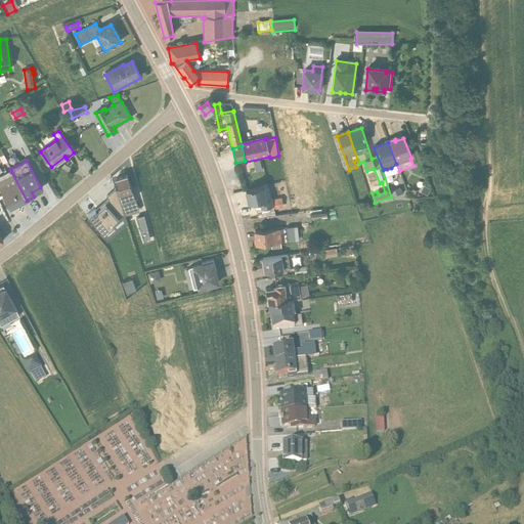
[(250,163),(253,175),(263,172),(260,161),(250,163)]
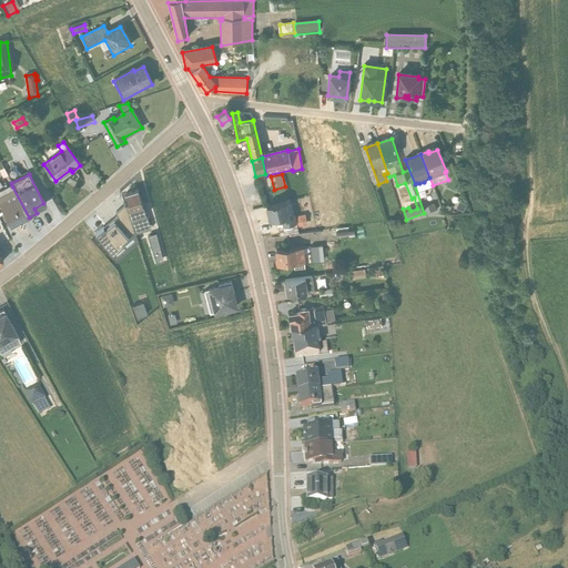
[(29,217),(12,186),(0,192),(0,215),(3,214),(10,226),(29,217)]
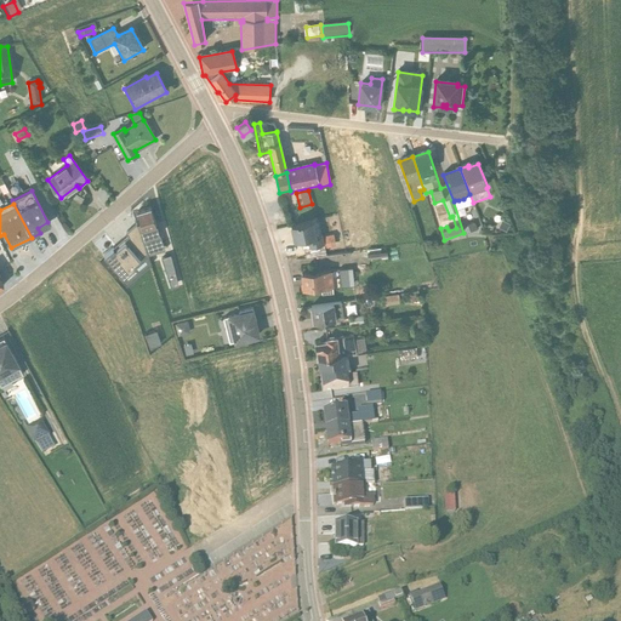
[(142,232),(157,228),(151,209),(136,214),(142,232)]
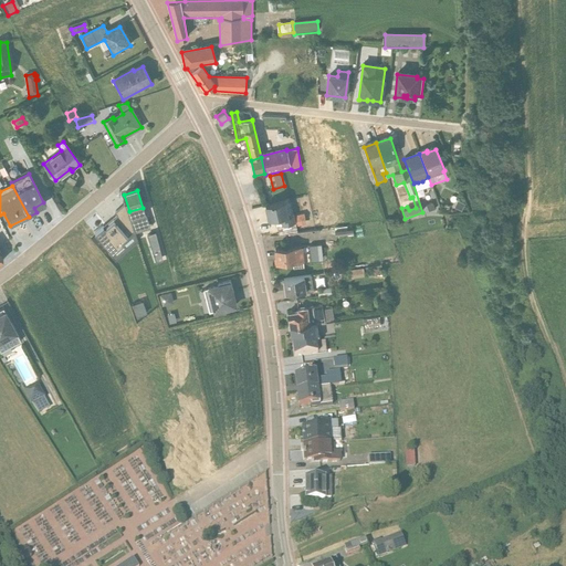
[(285,202),(264,207),(268,221),(274,220),(279,236),(296,233),(293,213),(287,215),(285,202)]
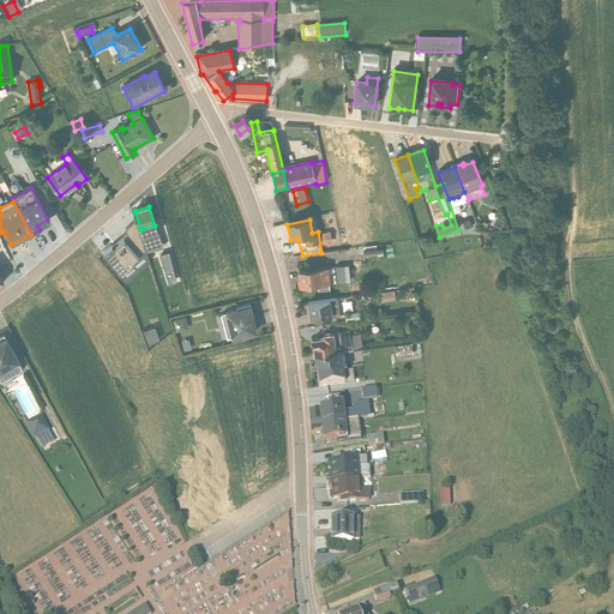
[(136,222),(134,222),(124,232),(126,234),(102,254),(119,274),(118,276),(125,284),(149,264),(136,222)]
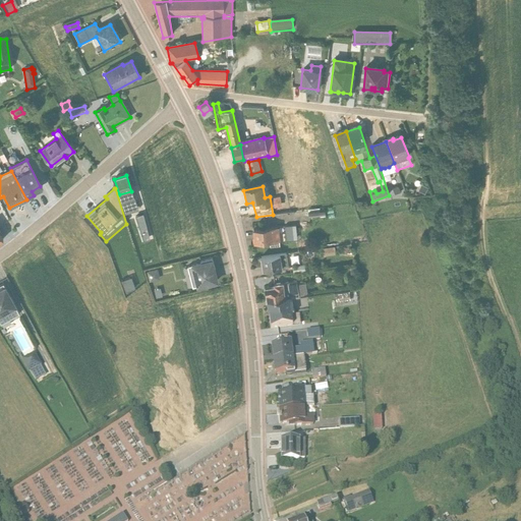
[(317,203),(291,203),(291,211),(317,211),(317,203)]
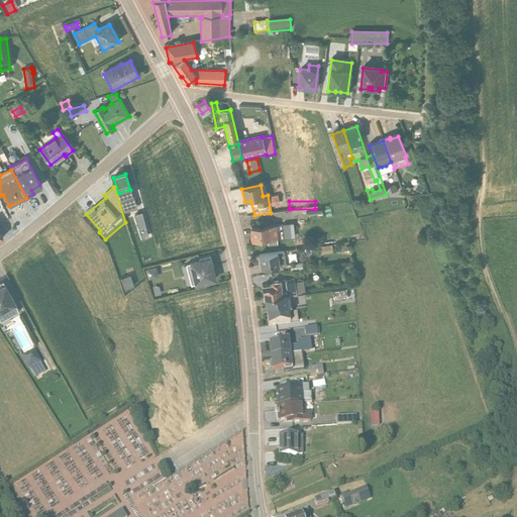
[(143,240),(151,237),(142,212),(134,215),(143,240)]
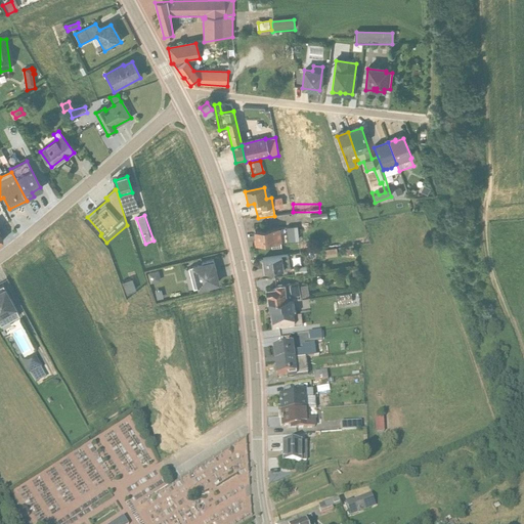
[(288,244),(299,243),(297,228),(286,229),(288,244)]
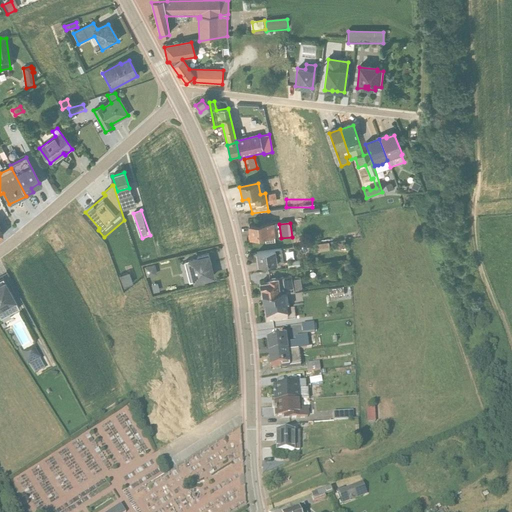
[(273,224),(247,227),(248,236),(247,236),(248,243),(252,242),(252,239),(264,238),(264,243),(281,241),(280,236),(274,236),(273,224)]
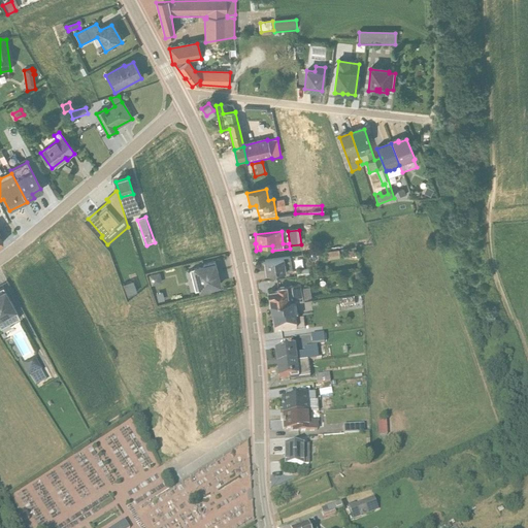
[(290,258),(263,261),(265,275),(275,274),(276,275),(292,273),(290,258)]
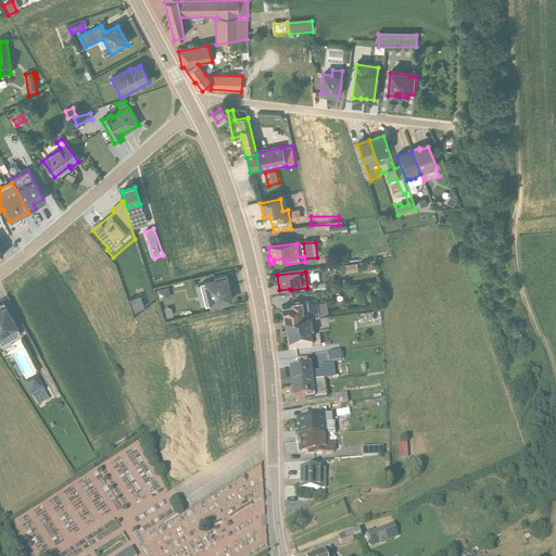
[(229,288),(226,277),(214,280),(214,282),(200,287),(205,308),(230,303),(228,293),(227,292),(226,289),(229,288)]
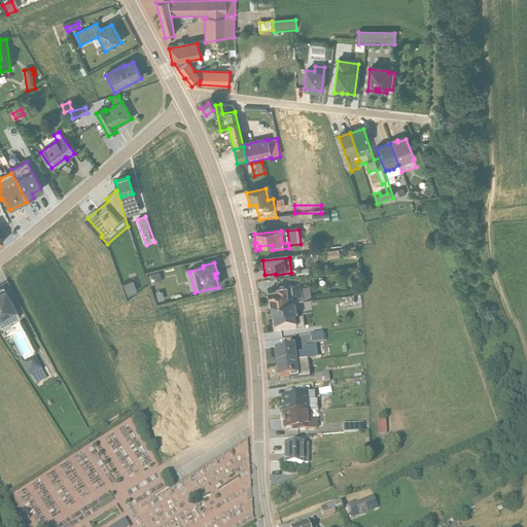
[(159,274),(148,277),(150,287),(162,284),(159,274)]
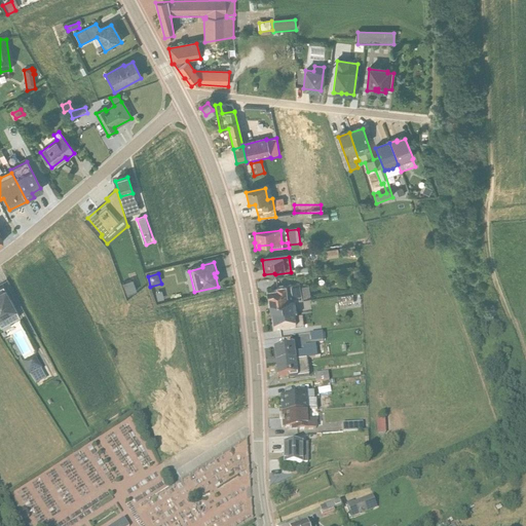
[(294,302),(310,300),(308,288),(300,289),(300,285),(286,287),(275,288),(275,290),(267,292),(269,306),(294,302)]
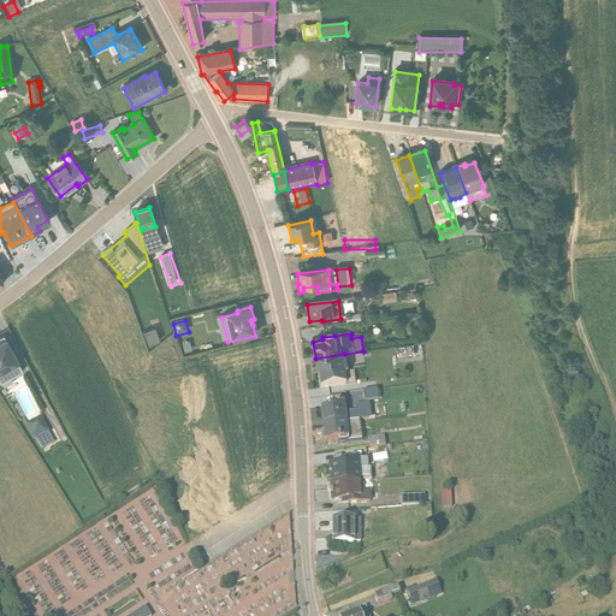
[(3,338),(0,339),(0,384),(0,385),(23,373),(3,338)]
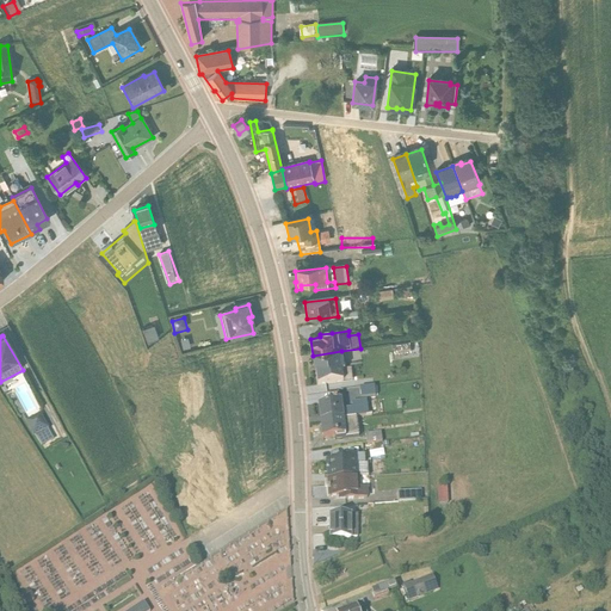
[(395,345),(395,353),(411,353),(411,344),(395,345)]
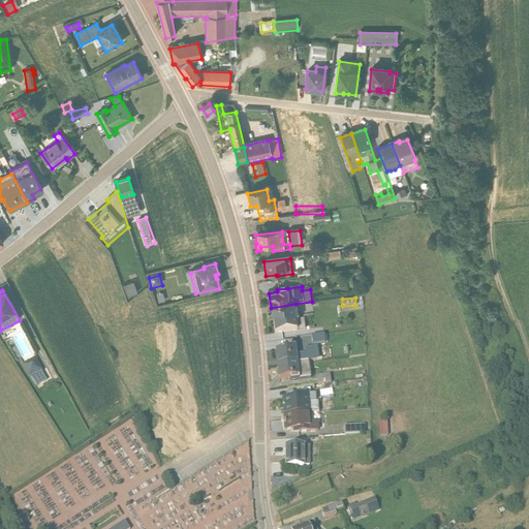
[(275,333),(305,329),(303,318),(298,319),(296,304),(272,307),(271,308),(272,315),(273,315),(274,321),(273,321),(275,333)]
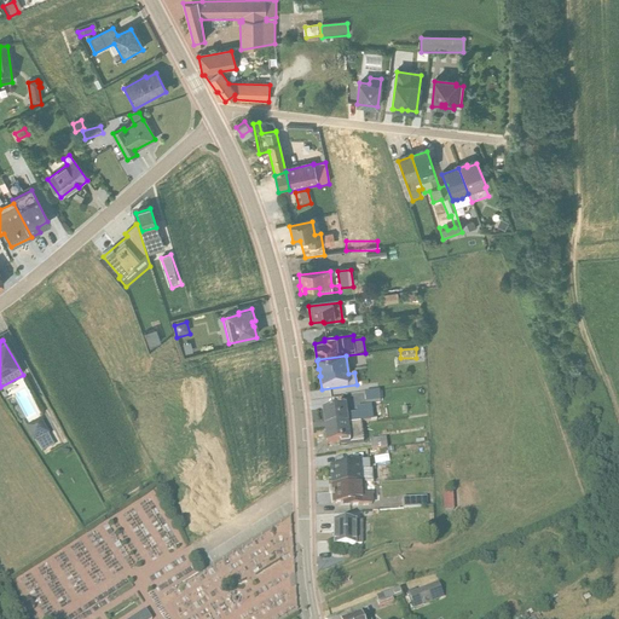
[(365,403),(380,400),(379,391),(364,392),(365,403)]
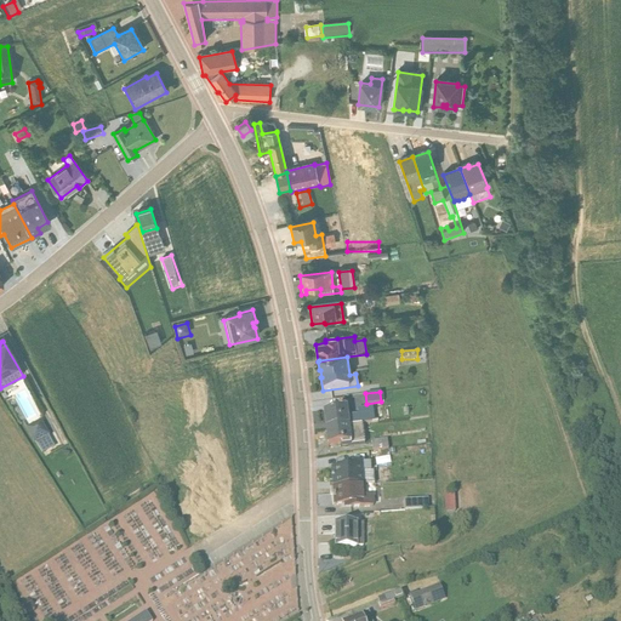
[(377,415),(379,414),(377,406),(357,409),(358,415),(348,416),(347,405),(334,408),(334,409),(323,411),(326,427),(326,428),(377,421),(377,415)]
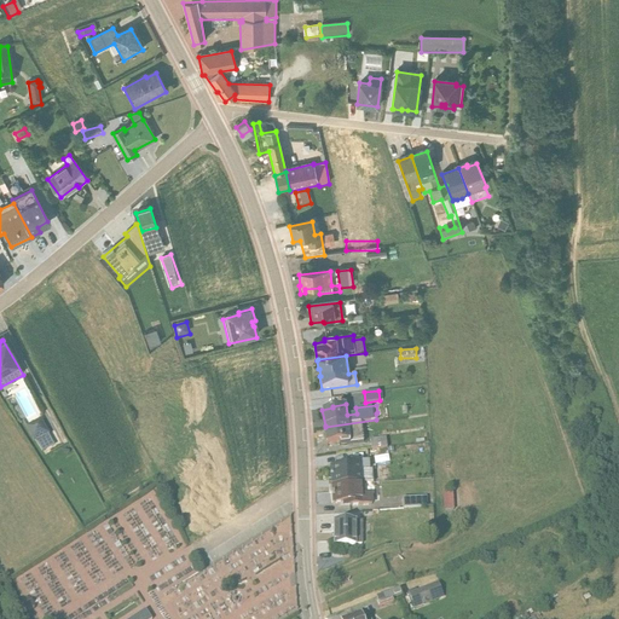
[(40,418),(24,427),(33,443),(35,441),(41,451),(53,445),(47,434),(48,434),(40,418)]
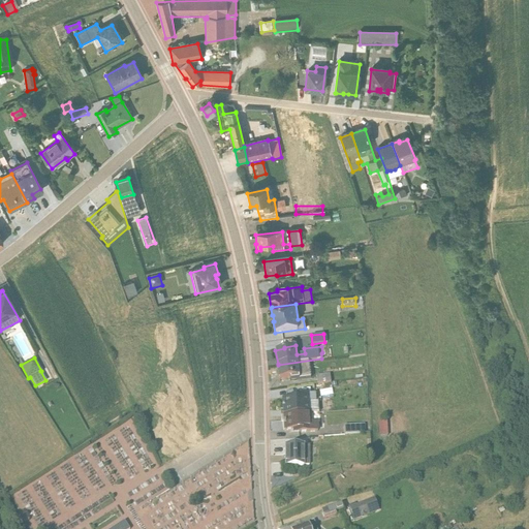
[(290,380),(310,377),(308,361),(278,365),(279,378),(289,377),(290,380)]
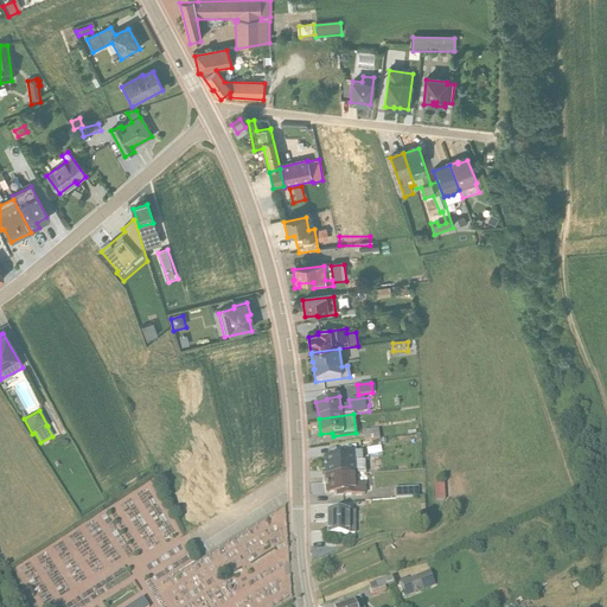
[(363,430),(364,440),(378,439),(377,429),(363,430)]
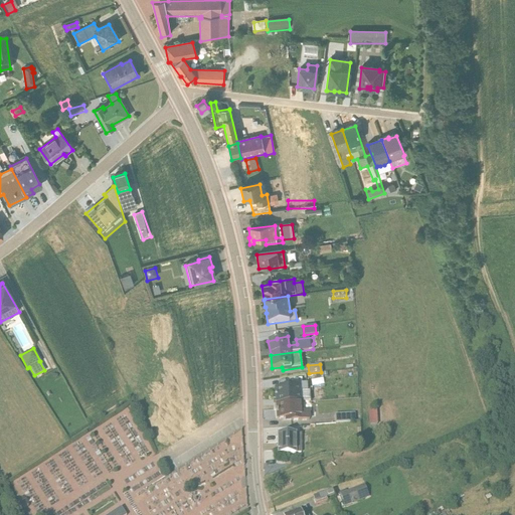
[(284,387),(274,388),(276,403),(310,400),(309,391),(307,391),(306,383),(301,383),(284,384),(284,387)]
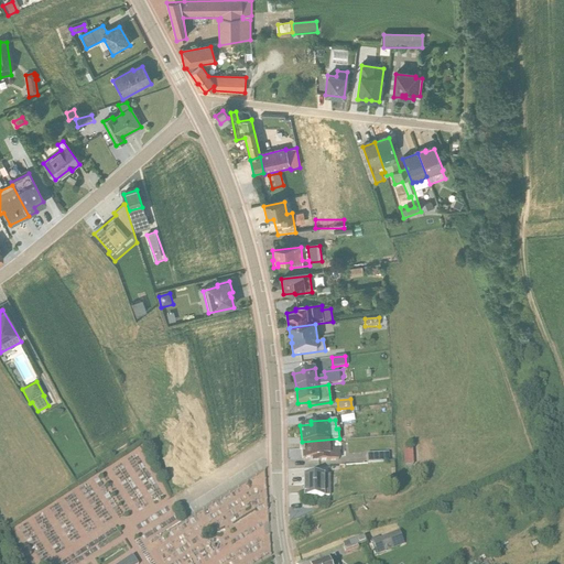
[(339,459),(338,451),(332,451),(332,440),(302,442),(303,458),(317,457),(318,461),(339,459)]
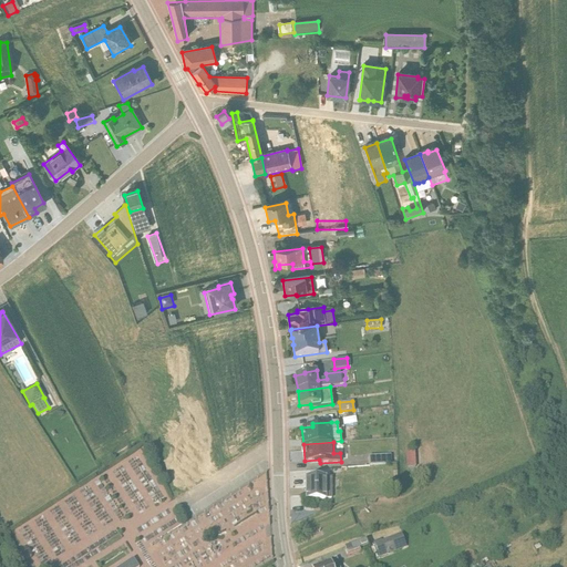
[(416,465),(416,449),(408,449),(408,466),(416,465)]
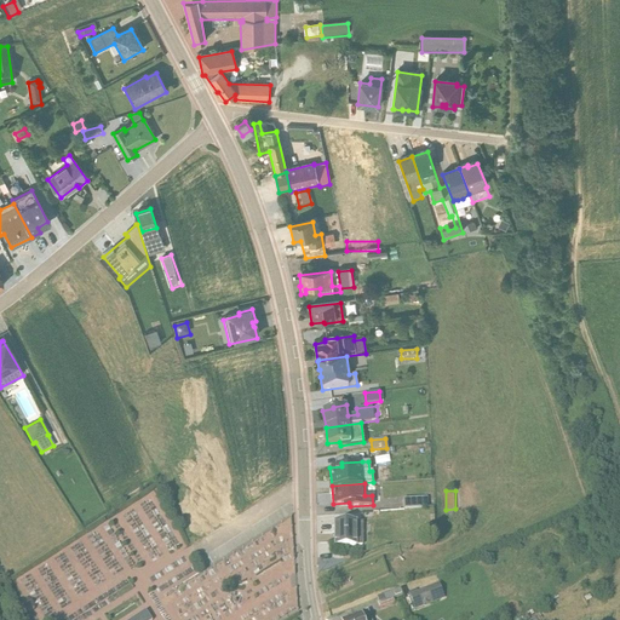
[(430,507),(430,497),(405,497),(405,507),(430,507)]
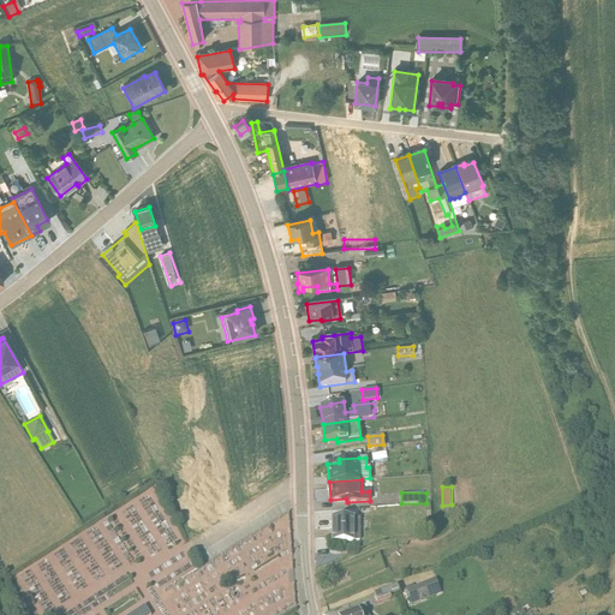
[(330,519),(332,543),(360,542),(359,518),(330,519)]
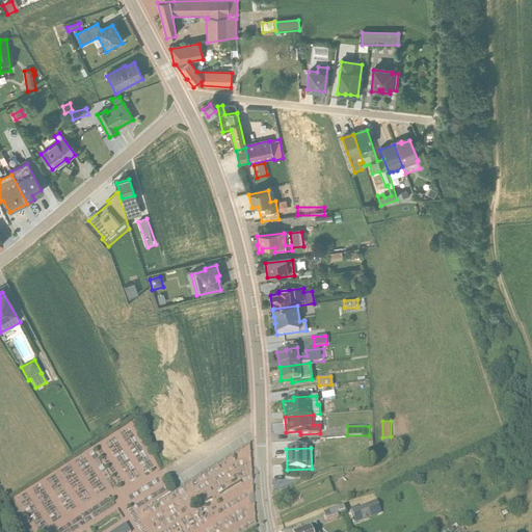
[(376,502),(351,511),(355,524),(380,514),(376,502)]
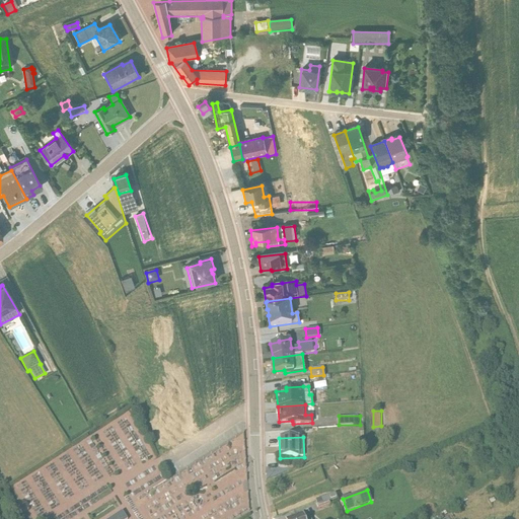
[(340,518),(343,517),(335,496),(314,503),(317,510),(334,504),(339,518),(340,518)]
